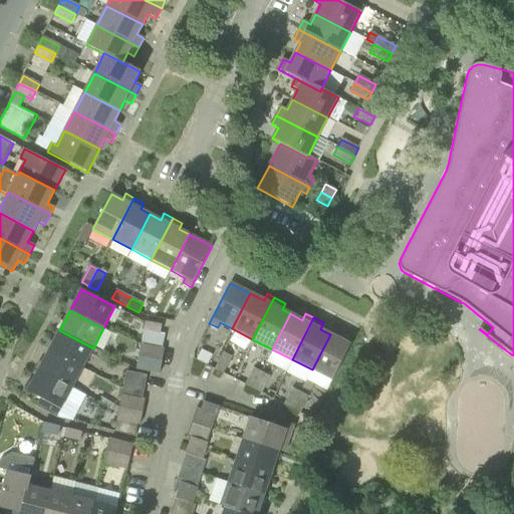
[(144,330),(141,345),(163,348),(165,334),(161,333),(162,325),(146,322),(144,330)]
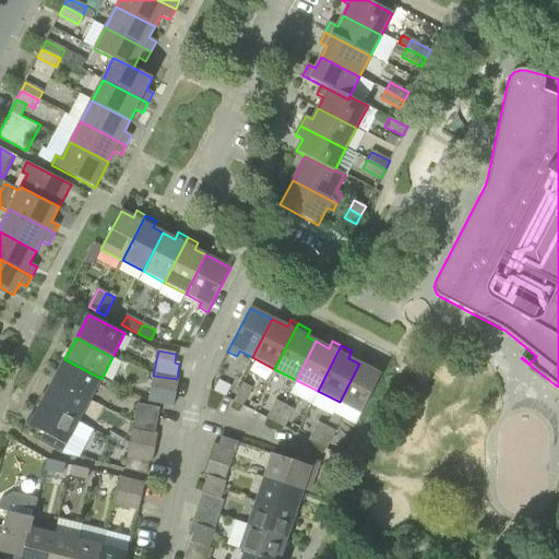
[(54,380),(90,400),(102,379),(64,359),(54,380)]
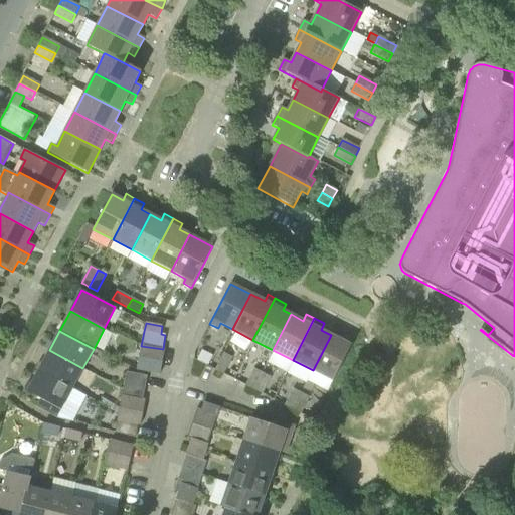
[(354,339),(345,334),(341,340),(331,335),(313,370),(307,381),(327,391),(354,339)]
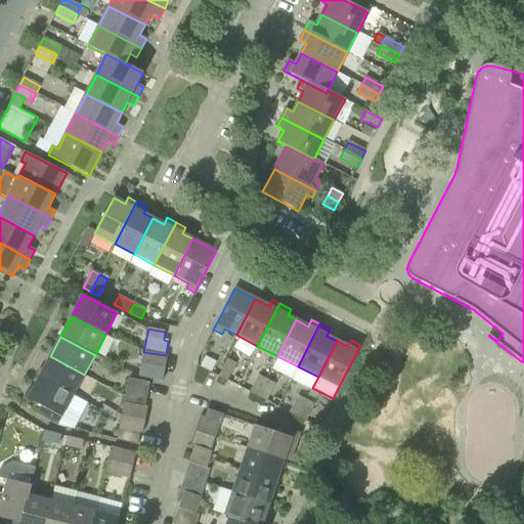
[(168,356),(166,355),(143,352),(141,364),(165,368),(168,356)]
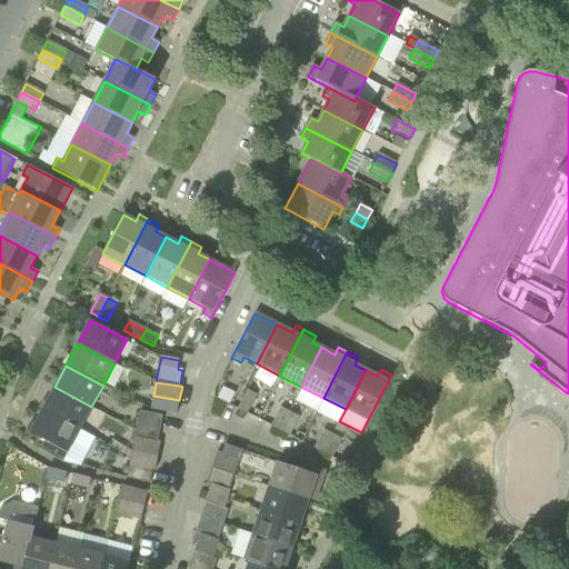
[(79,430),(91,407),(55,387),(42,410),(79,430)]
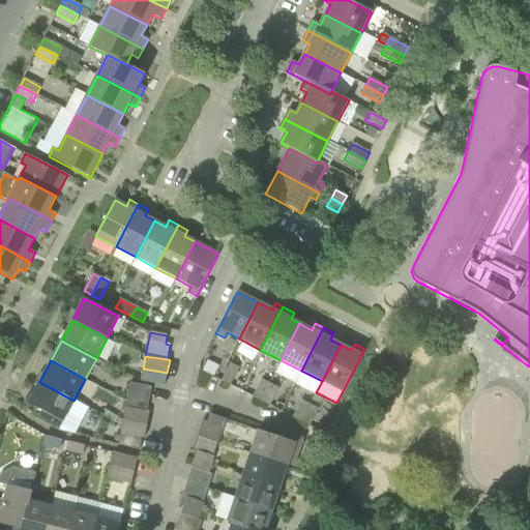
[(213,377),(218,366),(207,361),(203,371),(213,377)]
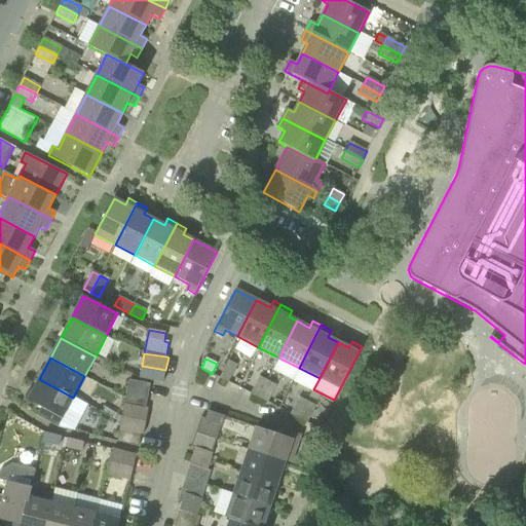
[(229,361),(220,378),(227,382),(236,365),(229,361)]
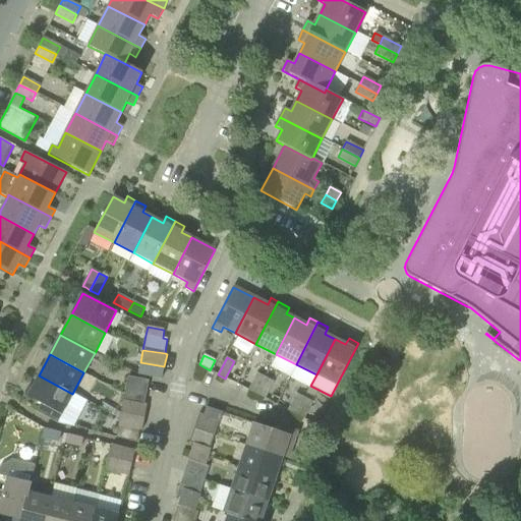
[(138,374),(162,379),(164,366),(140,362),(138,374)]
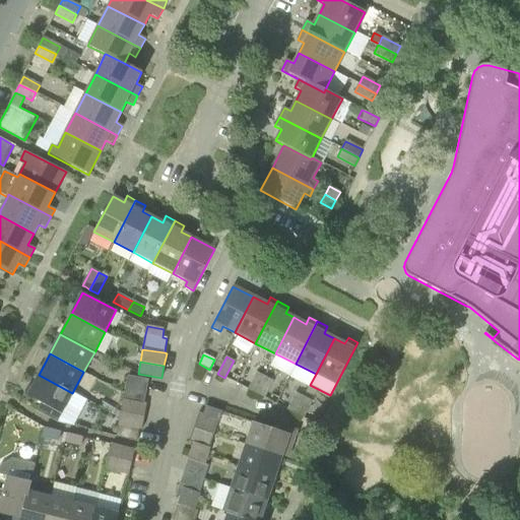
[(256,394),(265,377),(257,373),(248,390),(256,394)]
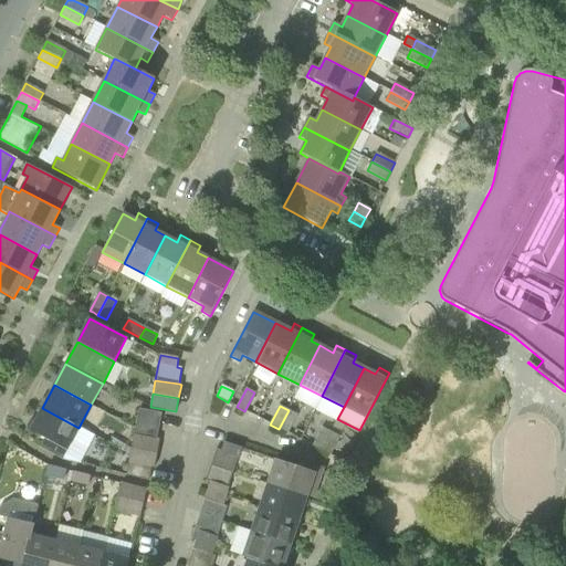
[(45,439),(40,449),(62,460),(79,428),(42,408),(30,431),(45,439)]
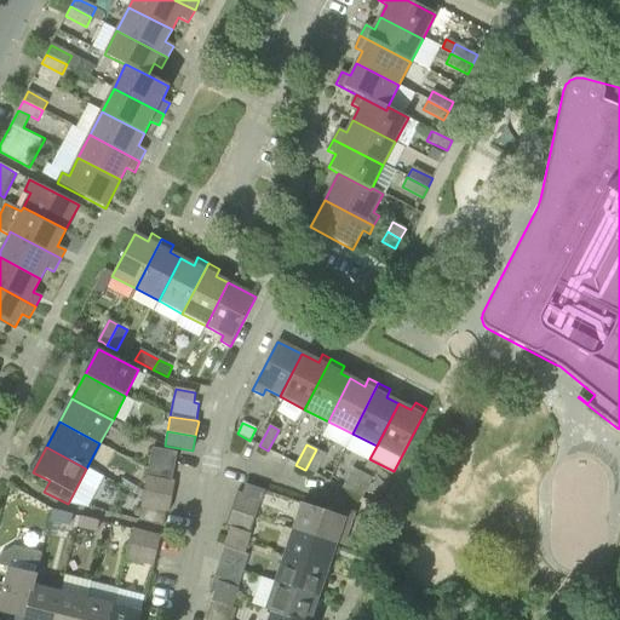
[(174,468),(177,453),(153,448),(149,463),(174,468)]
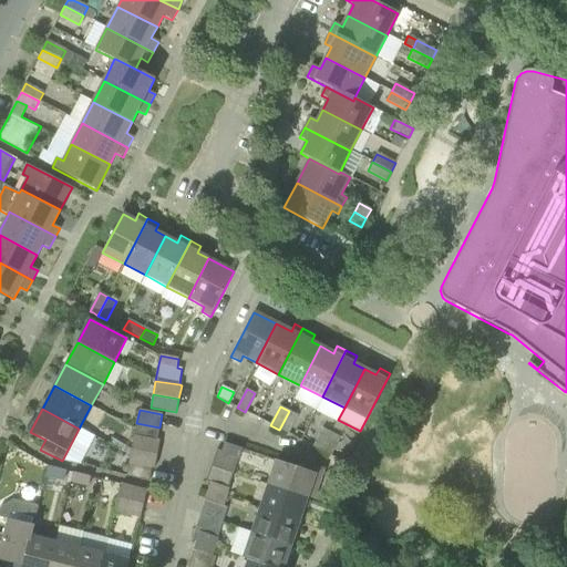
[(279,430),(287,433),(288,434),(298,415),(289,411),(279,430)]
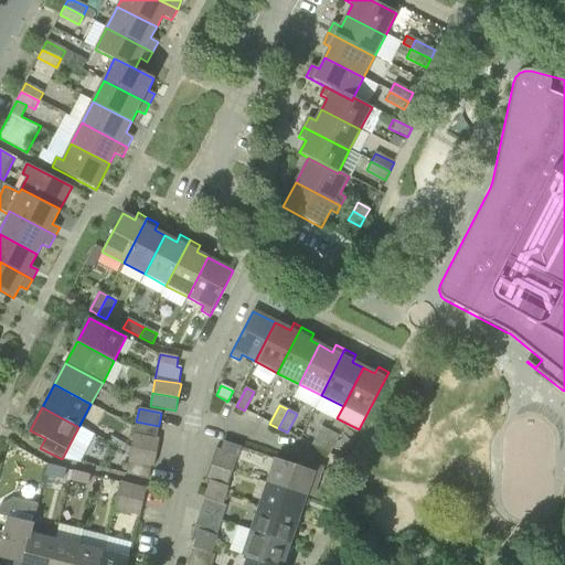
[(134,434),(157,439),(159,426),(136,422),(134,434)]
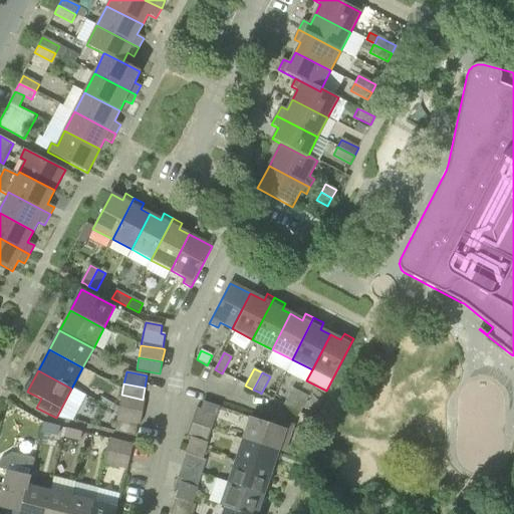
[(284,406),(285,406),(292,410),(300,393),(293,389),(284,406)]
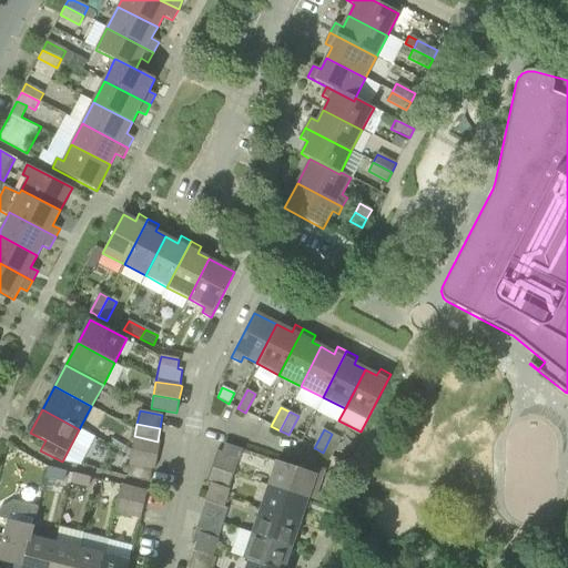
[(332,434),(323,453),(331,457),(341,438),(332,434)]
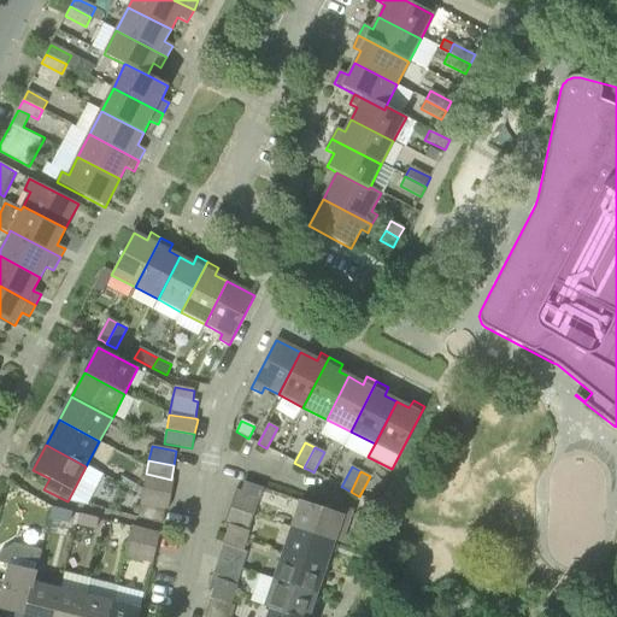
[(146,474),(144,489),(171,495),(174,480),(171,480),(146,474)]
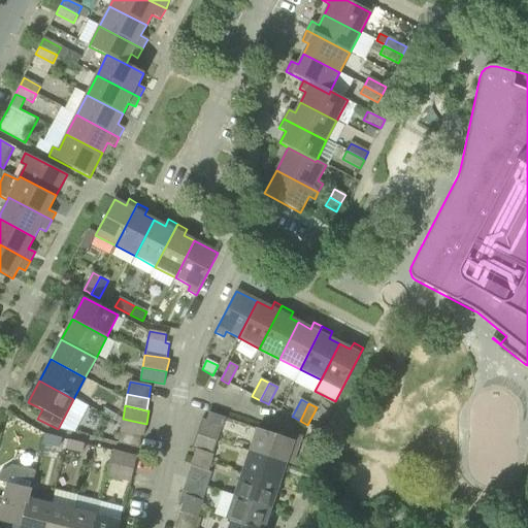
[(101,414),(122,425),(123,419),(105,408),(101,414)]
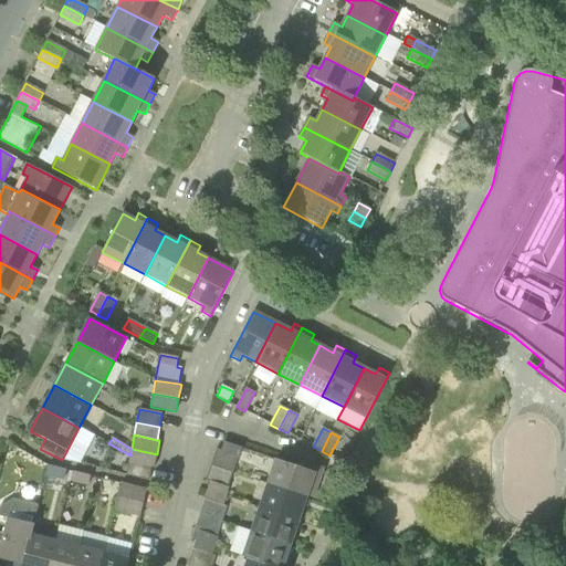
[(233,473),(242,448),(224,442),(221,451),(217,450),(211,465),(233,473)]
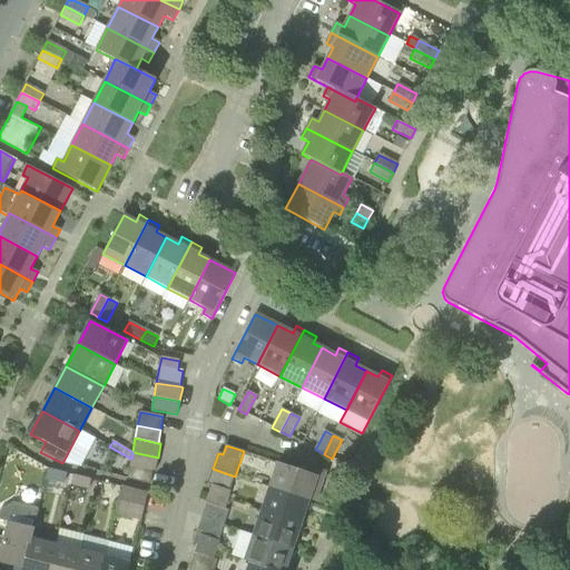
[(129,467),(153,471),(156,471),(158,458),(133,452),(131,459),(129,467)]
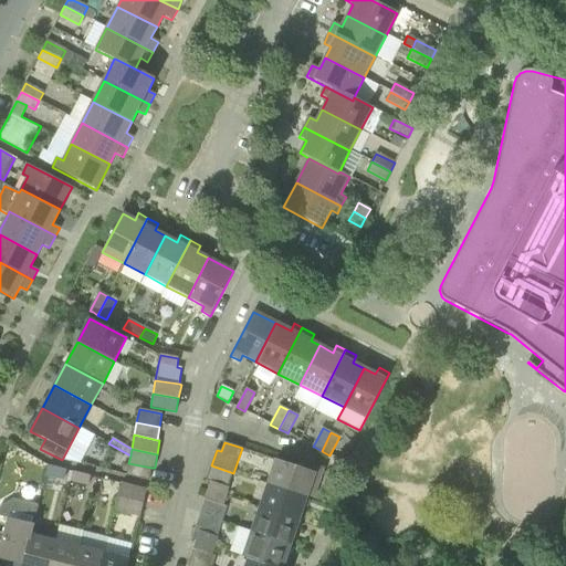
[(307,498),(307,496),(313,499),(324,469),(299,461),(296,467),(275,460),(268,484),(307,498)]
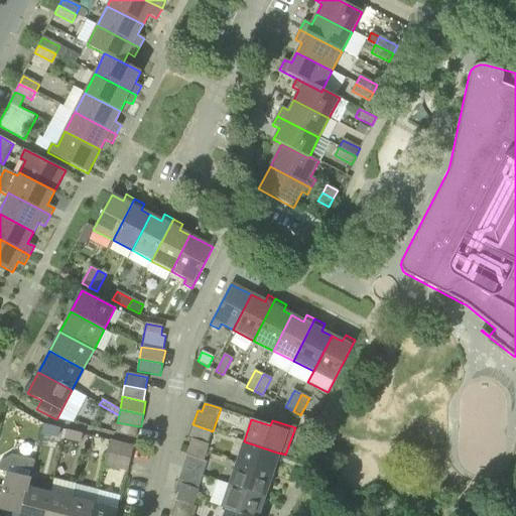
[(117,422),(115,433),(136,437),(138,426),(117,422)]
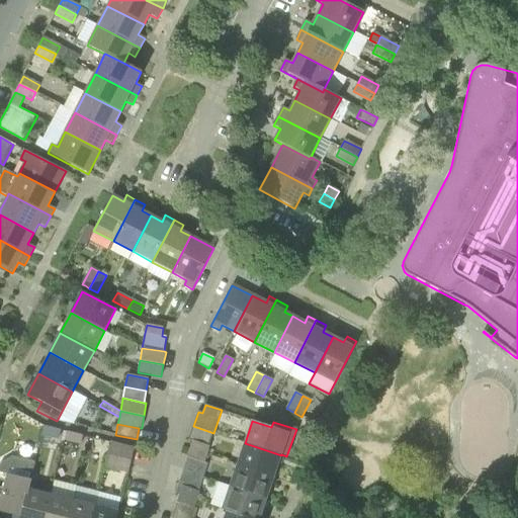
[(61,430),(45,426),(41,435),(59,439),(61,430)]
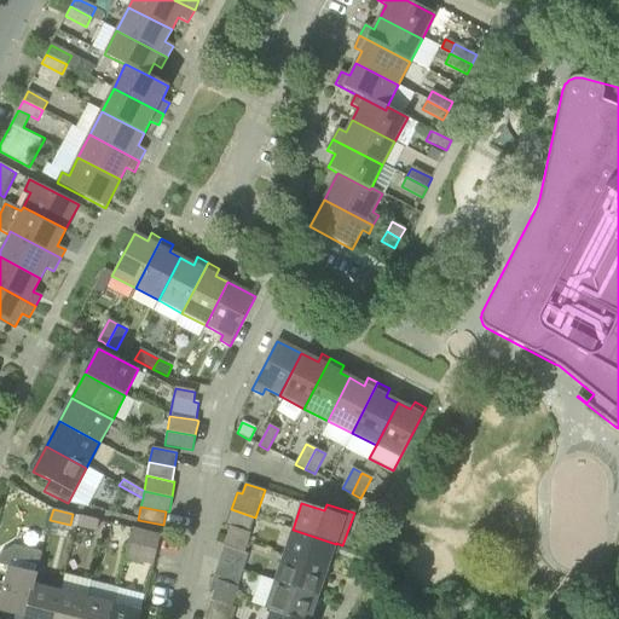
[(99,521),(80,516),(76,526),(97,532),(99,521)]
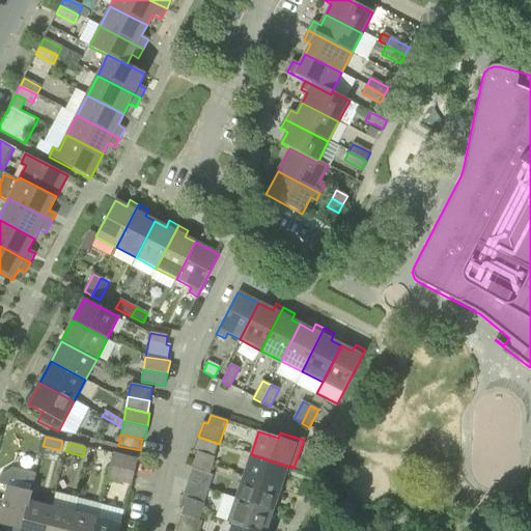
[(212,467),(215,457),(198,452),(195,460),(212,467)]
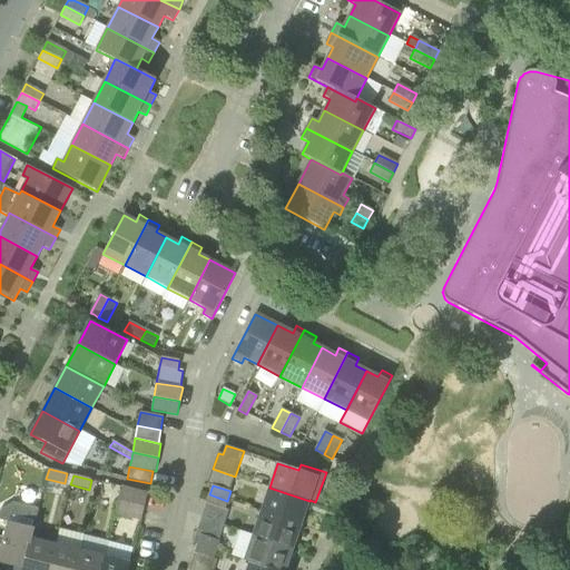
[(119,501),(144,508),(148,493),(123,488),(119,501)]
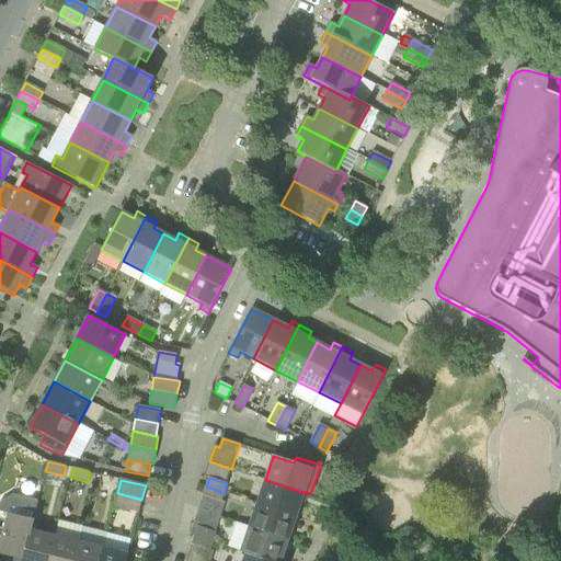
[(296,517),(305,493),(265,480),(256,504),(296,517)]
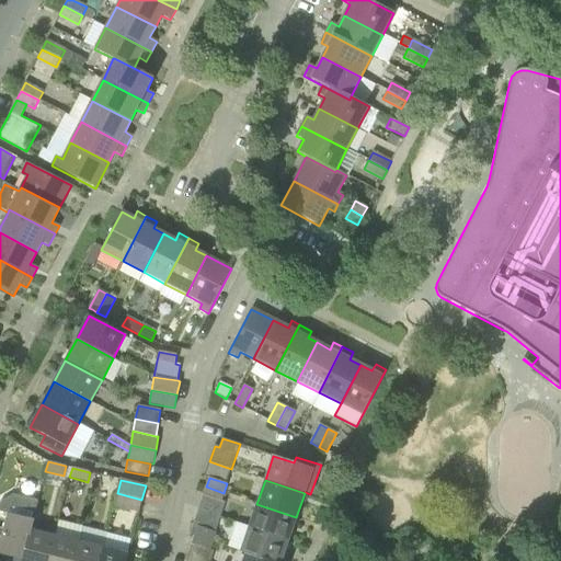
[(206,487),(203,496),(220,502),(224,493),(206,487)]
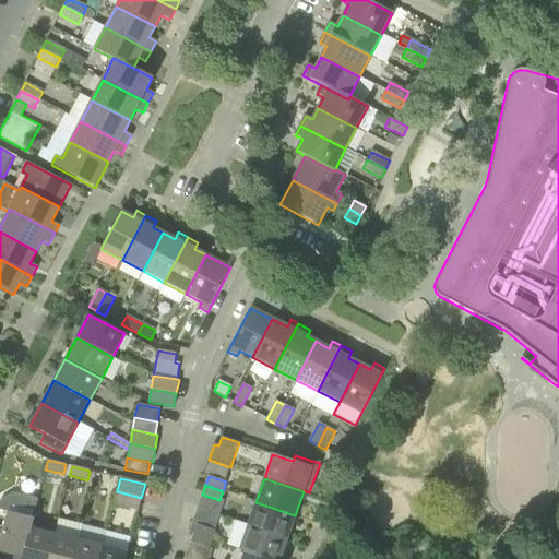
[(139,511),(141,498),(117,491),(114,504),(139,511)]
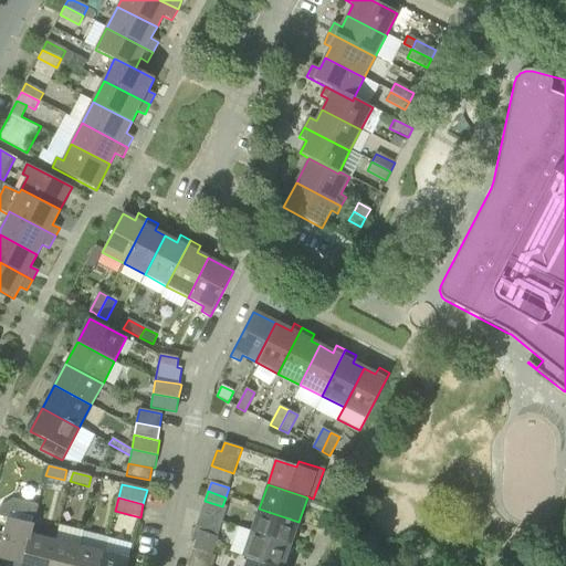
[(32,535),(34,525),(39,505),(14,500),(0,507),(0,509),(0,516),(8,519),(3,534),(1,543),(0,549),(0,559),(22,565),(23,565),(31,535),(32,535)]
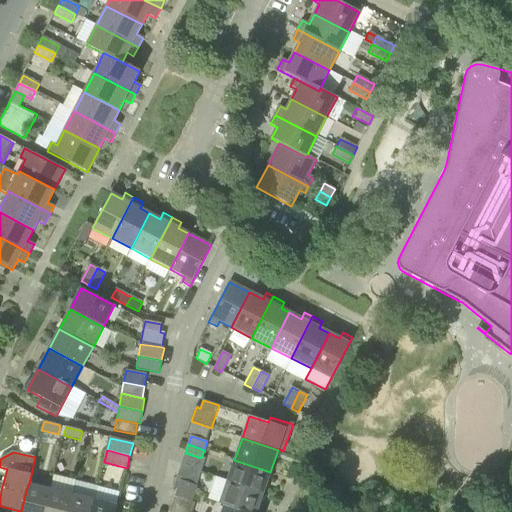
[(227,481),(263,493),(270,472),(234,460),(227,481)]
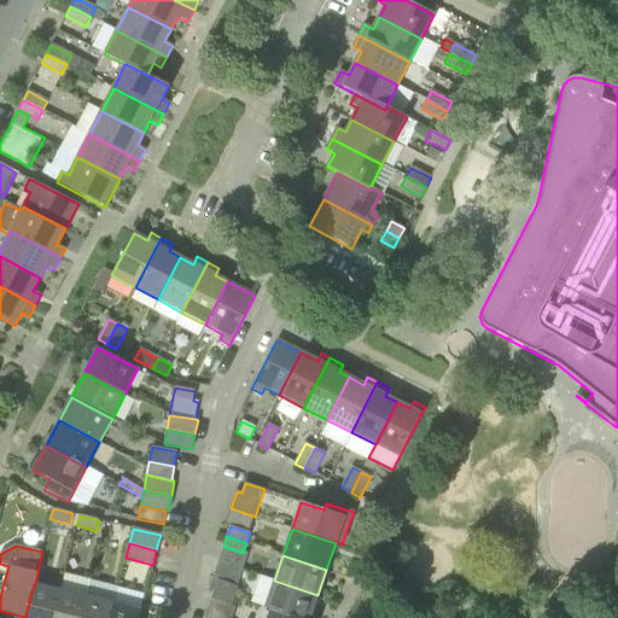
[(234,596),(237,588),(217,581),(215,589),(234,596)]
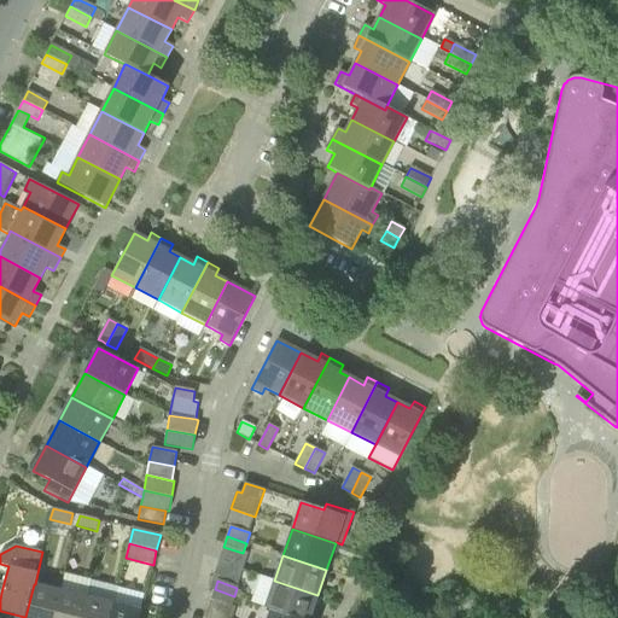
[(309,617),(318,595),(274,581),(264,610),(269,611),(270,608),(298,617),(309,617)]
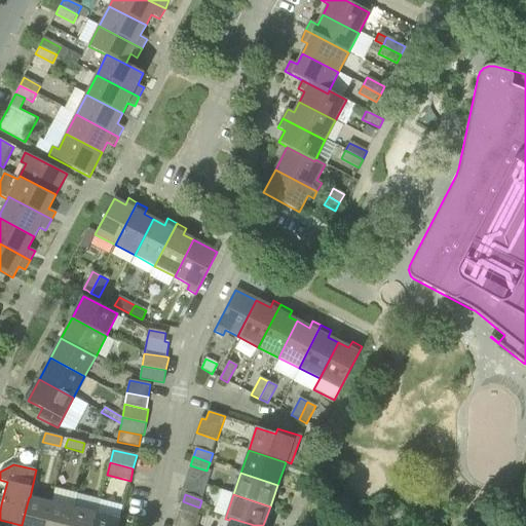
[(45,525),(51,502),(30,497),(29,497),(22,525),(21,525),(20,525),(45,525)]
